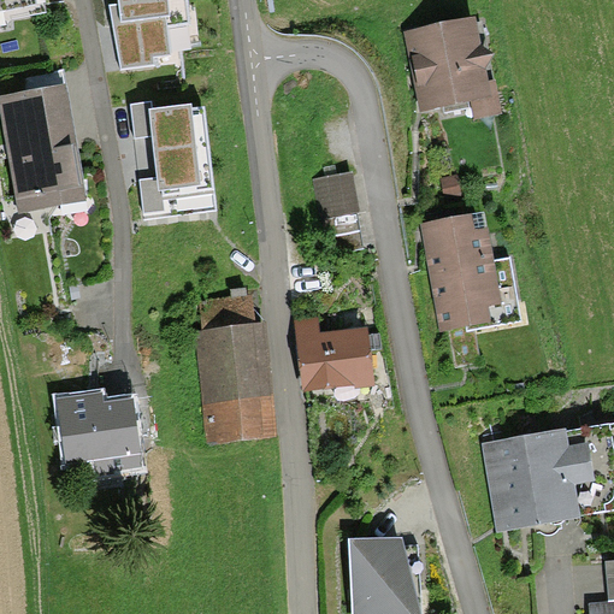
[(0,27),(6,25),(11,17),(46,11),(43,3),(47,1),(47,0),(0,0),(0,27)]
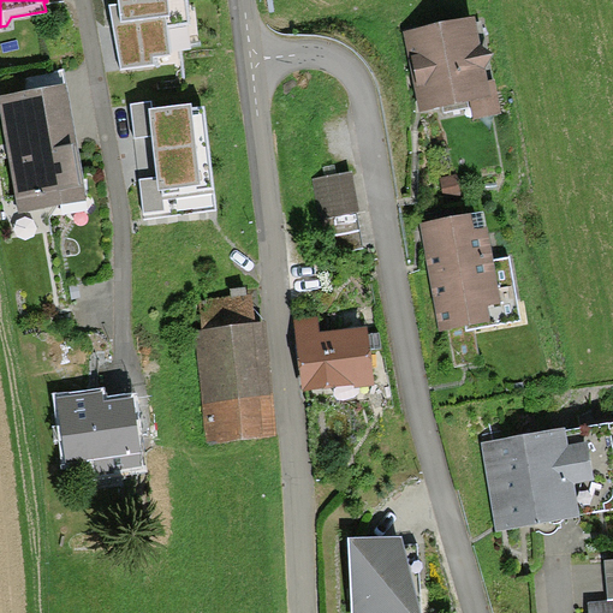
[(118,0),(118,3),(107,4),(120,66),(155,63),(154,54),(167,53),(164,25),(185,23),(183,0),(118,0)]
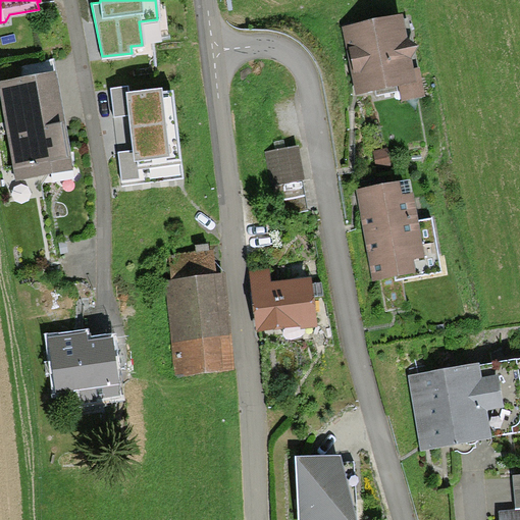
[(342,26),(356,92),(373,88),(374,94),(397,89),(399,99),(424,92),(417,64),(412,66),(410,56),(417,43),(407,37),(402,12),(342,26)]
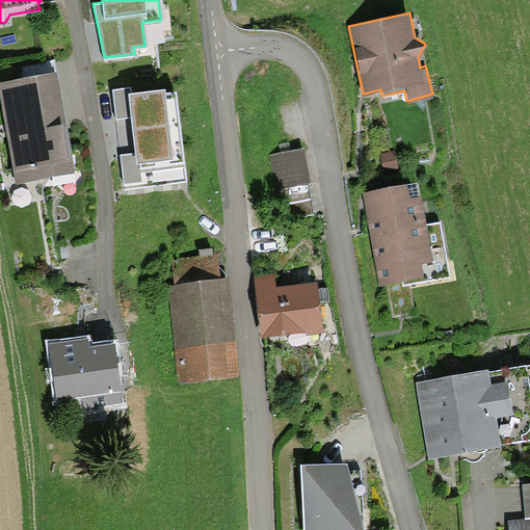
[(0,84),(16,178),(70,168),(52,69),(0,78),(0,84)]
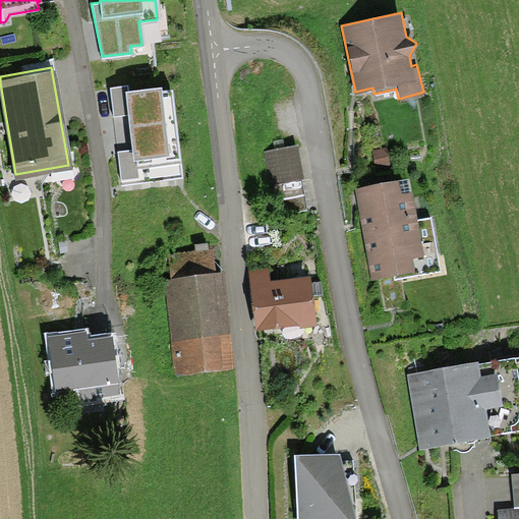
[(109,87),(112,113),(127,111),(131,150),(116,151),(120,184),(180,177),(170,85),(126,91),(125,84),(109,87)]
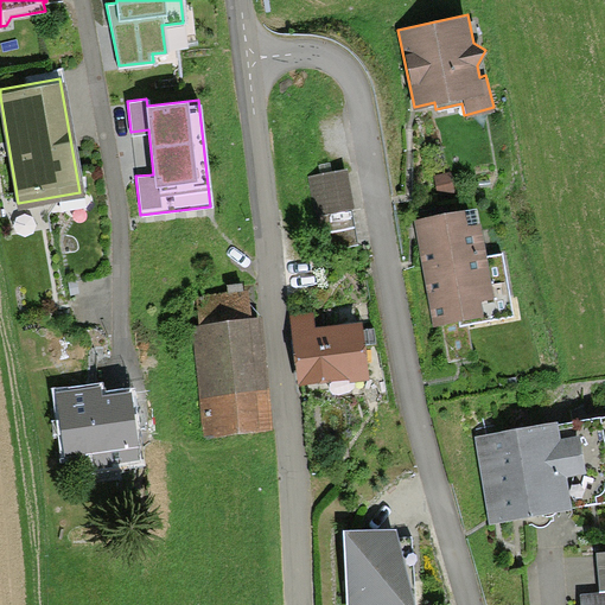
[(319,229),(351,223),(342,167),(310,173),(319,229)]
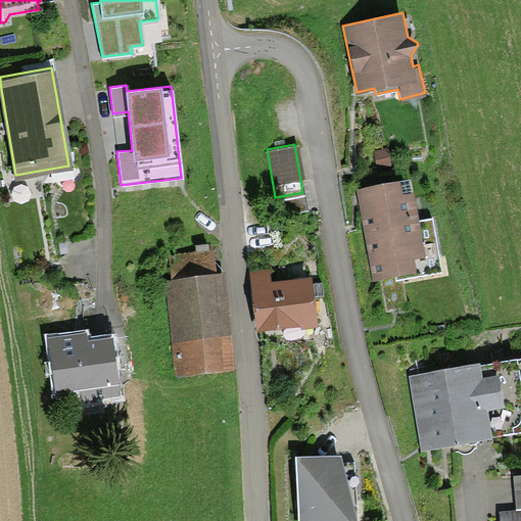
[(386,148),(373,151),(376,171),(390,169),(386,148)]
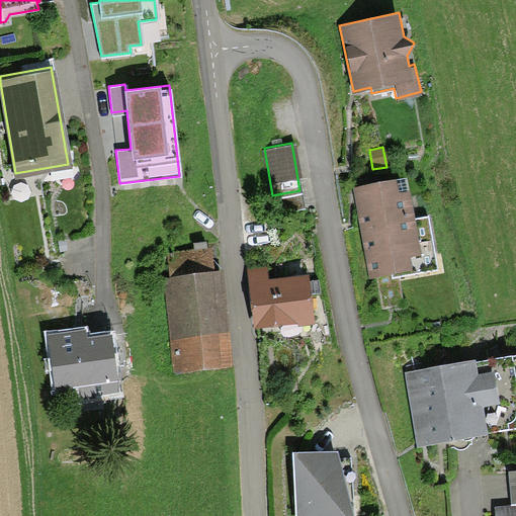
[(353,187),(371,275),(391,270),(393,275),(437,266),(428,215),(413,218),(405,177),(353,187)]
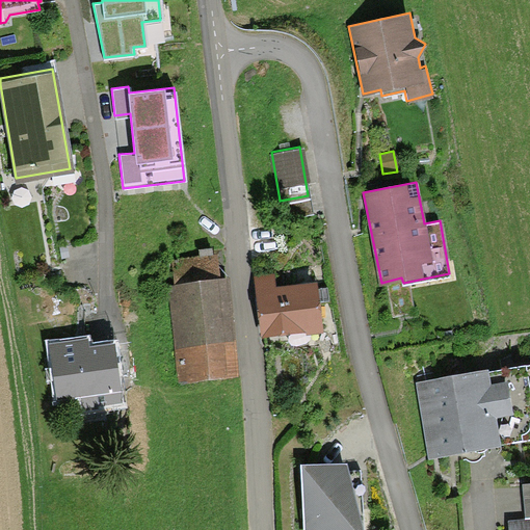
[(178,381),(237,374),(227,277),(217,279),(215,254),(170,259),(174,281),(166,282),(178,381)]
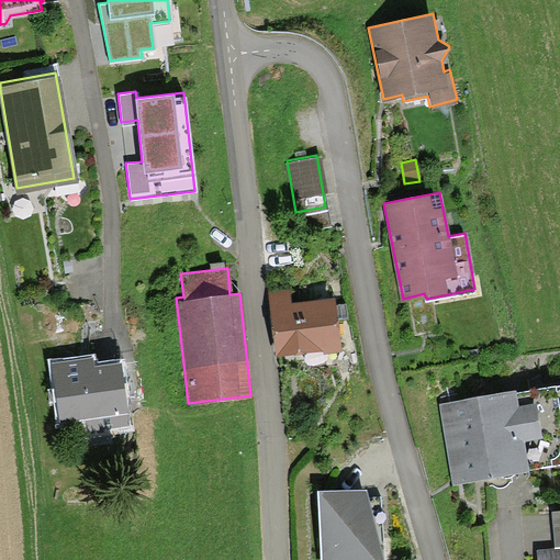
[(269,293),(275,354),(337,347),(332,298),(290,302),(289,291),(269,293)]
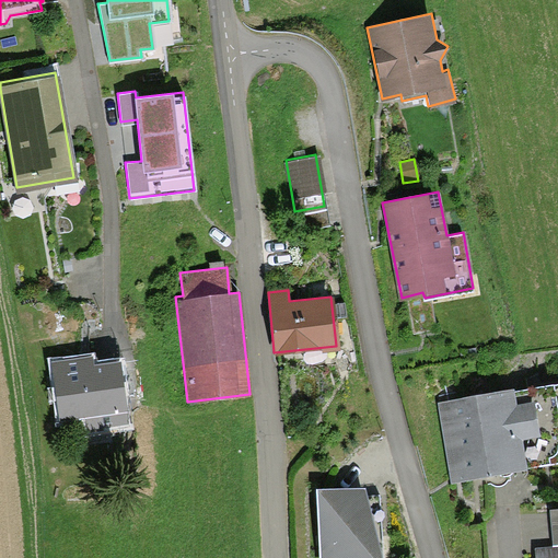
[(59,418),(83,415),(85,430),(130,422),(119,356),(93,360),(92,352),(50,359),(59,418)]
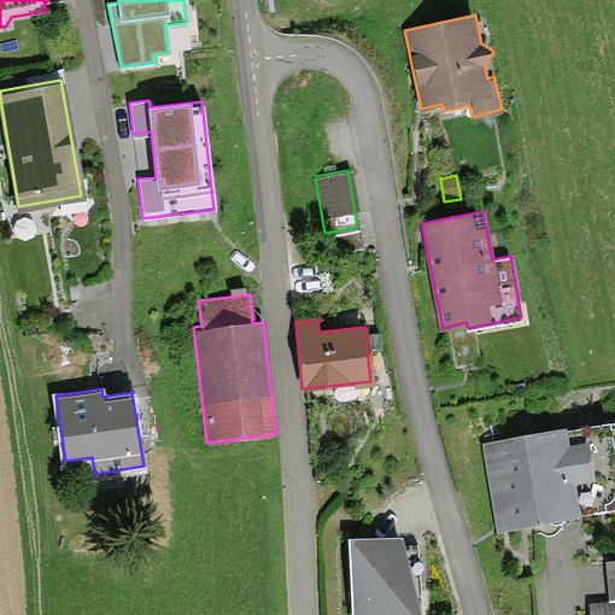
[(614,421),(482,443),(497,528),(579,514),(614,508),(614,421)]
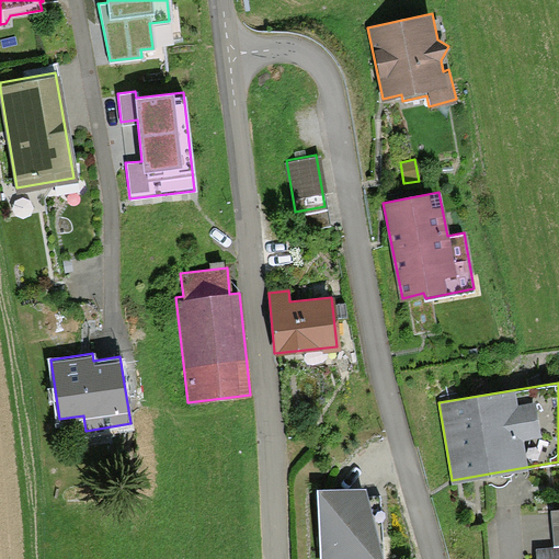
[(316,489),(318,558),(383,558),(379,495),(367,495),(365,488),(316,489)]
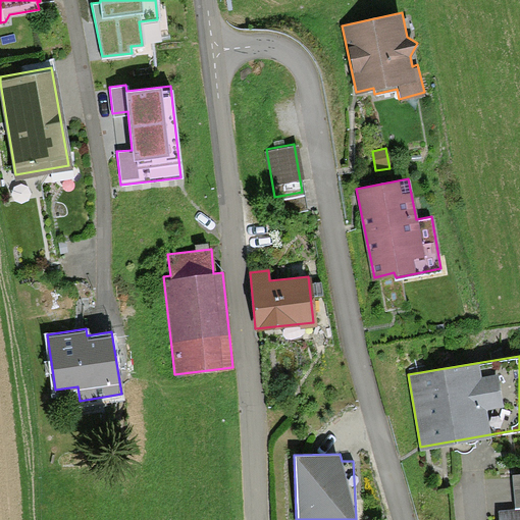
[(497,509),(497,519),(519,519),(519,506),(515,507),(497,509)]
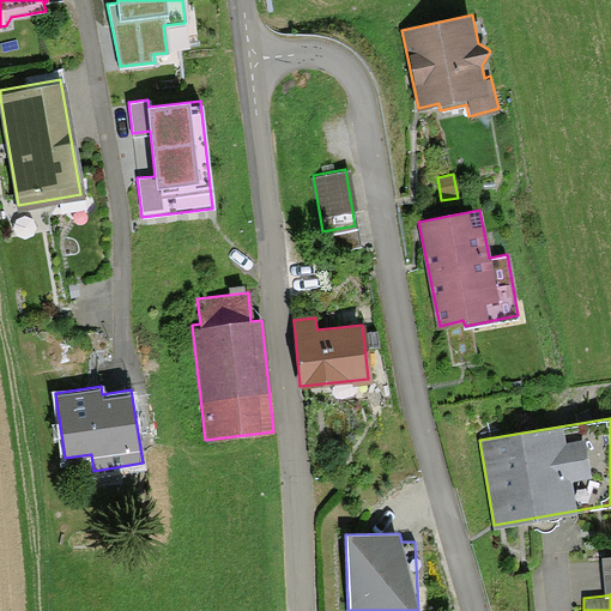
All buildings are outlined.
